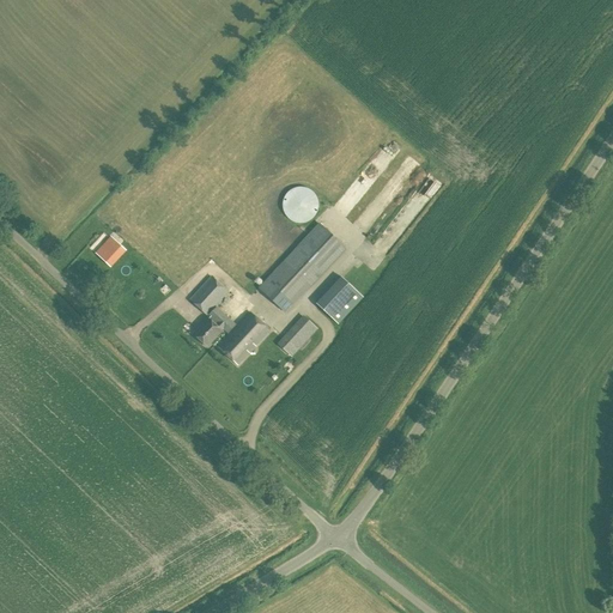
[(389,187),(395,193),(405,182),(399,176),(389,187)]
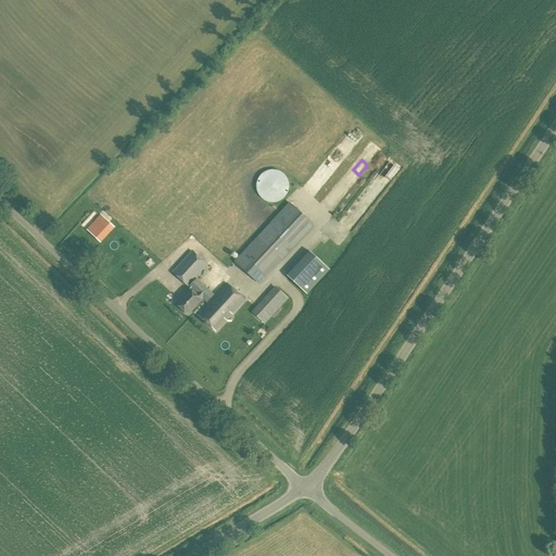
[(273,203),(274,203),(275,202),(277,202),(278,202),(279,201),(280,201),(281,200),(282,199),(283,198),(285,197),(286,196),(287,194),(287,193),(288,192),(288,191),(288,189),(289,188),(289,187),(289,185),(288,184),(288,182),(288,181),(287,179),(287,178),(286,177),(285,176),(283,175),(282,174),(281,173),(280,173),(279,172),(278,172),(277,171),(275,171),(274,171),(273,171),(270,171),(269,171),(268,171),(267,172),(265,172),(264,173),(263,173),(262,174),(261,175),(260,176),(258,177),(258,178),(257,179),(257,181),(256,182),(256,184),(256,185),(256,187),(256,188),(256,189),(256,191),(257,192),(257,193),(258,194),(258,196),(260,197),(261,198),(262,199),(263,200),(264,201),(265,201),(267,202),(268,202),(269,202),(270,203),(273,203)]
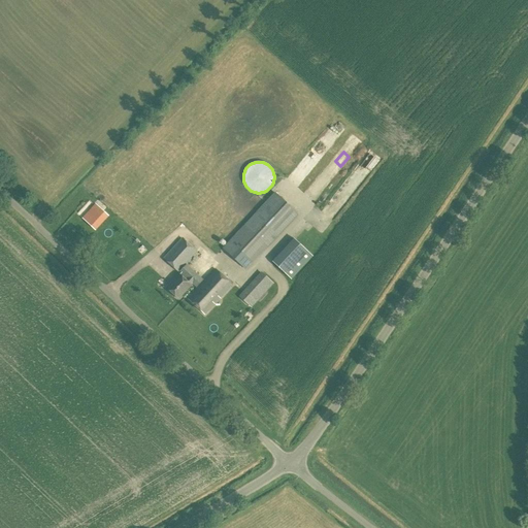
[(245,269),(297,213),(275,193),(223,249),(245,269)]
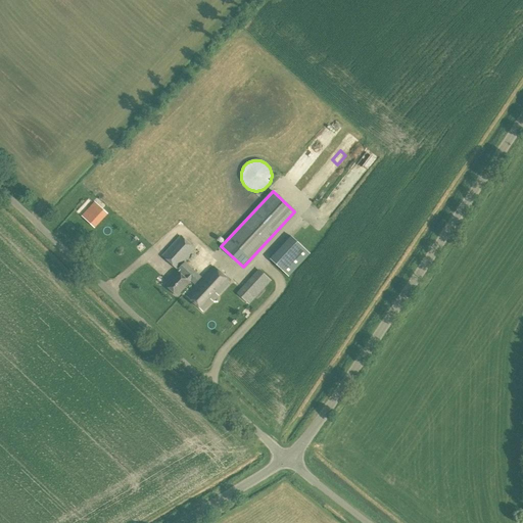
[(94,201),(82,215),(94,226),(105,212),(94,201)]
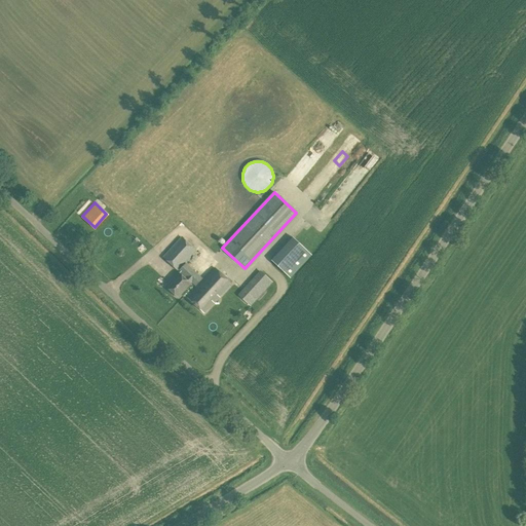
[(271,261),(290,278),(312,256),(293,237),(271,261)]
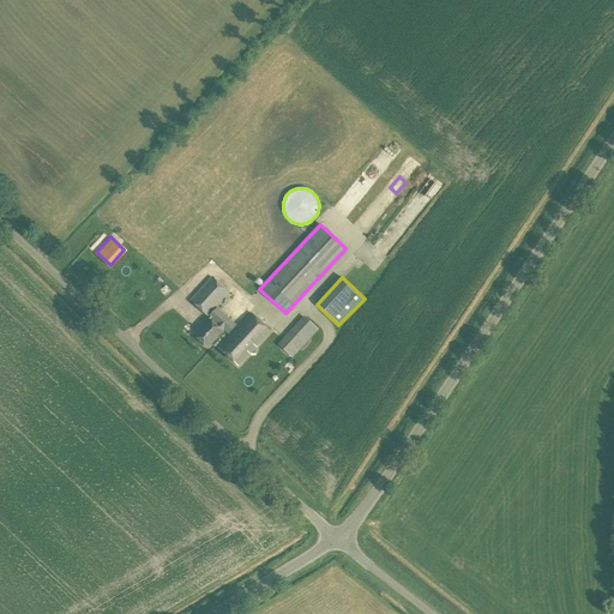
[(209,317),(212,313),(211,312),(228,293),(212,278),(191,301),(206,315),(208,315),(209,317)]
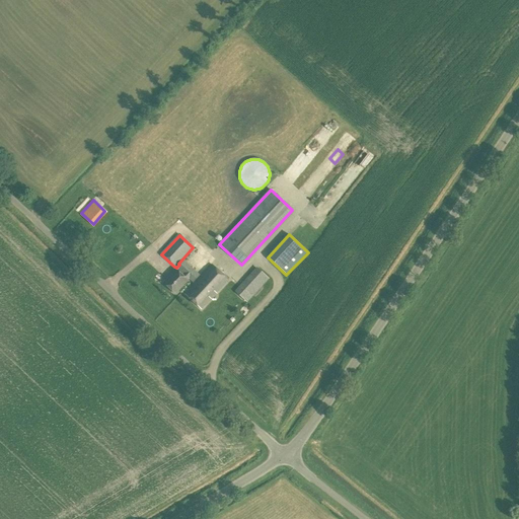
[(121,245),(110,255),(119,263),(129,251),(121,245)]
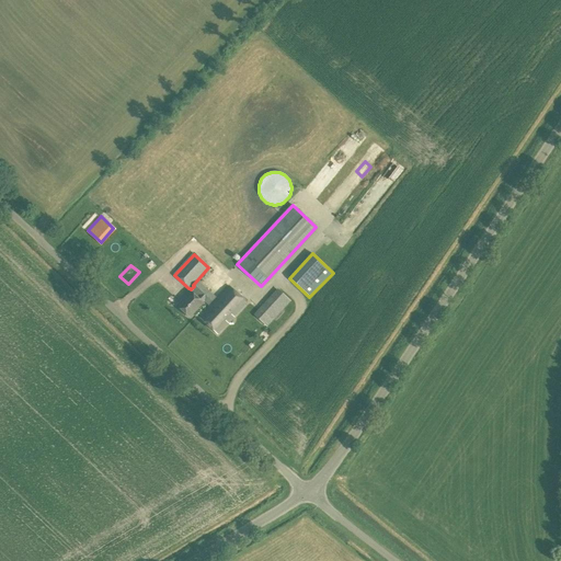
[(194,312),(212,294),(198,282),(194,286),(191,289),(193,290),(191,292),(178,307),(190,318),(194,312)]
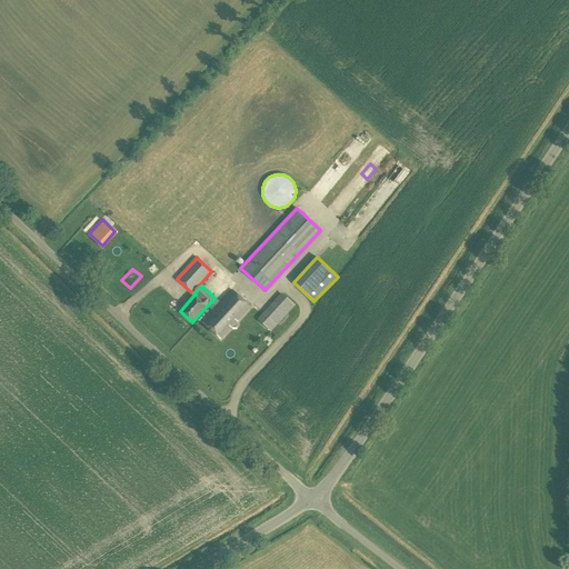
[(267,312),(278,321),(301,295),(290,286),(267,312)]
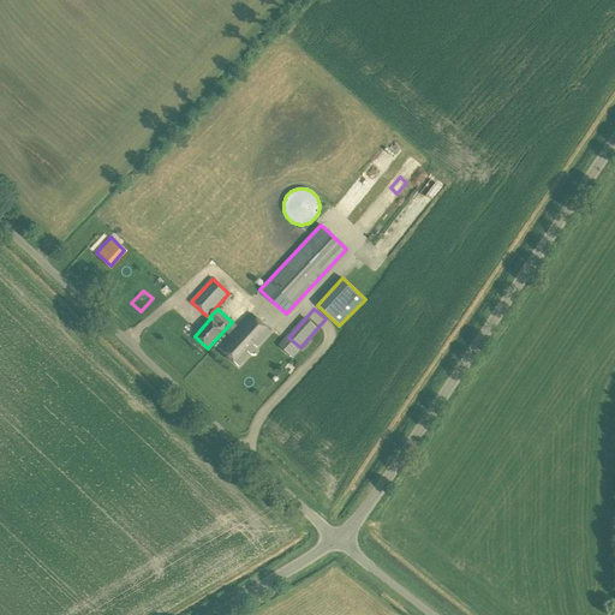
[(270,332),(269,330),(251,314),(234,333),(233,332),(237,327),(232,322),(213,342),(239,366),(270,332)]
